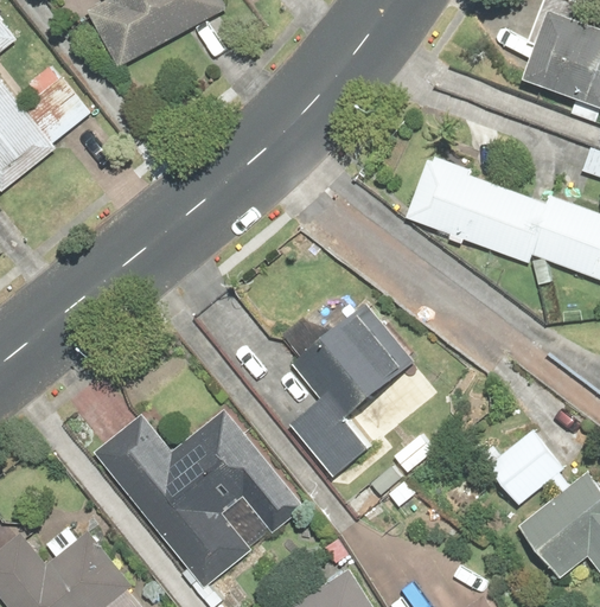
[(103,0),(88,8),(119,65),(227,7),(223,0),(103,0)]
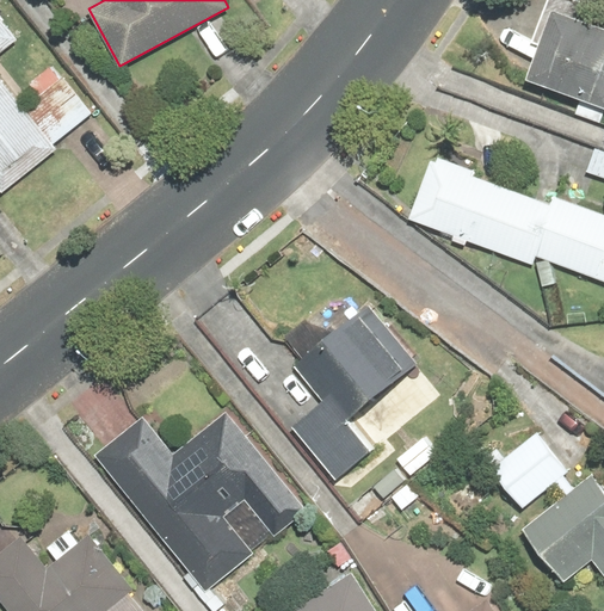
[(603,23),(559,7),(532,78),(603,103),(603,23)]
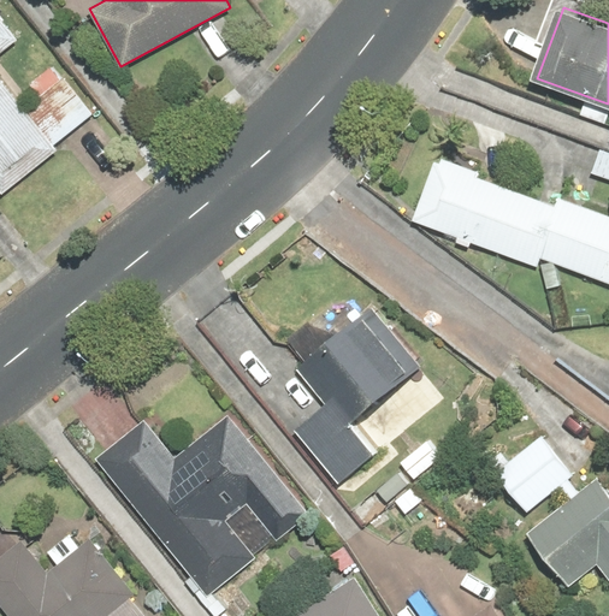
[(0,189),(4,194),(58,150),(0,78),(0,52),(18,39),(0,16),(0,189)]
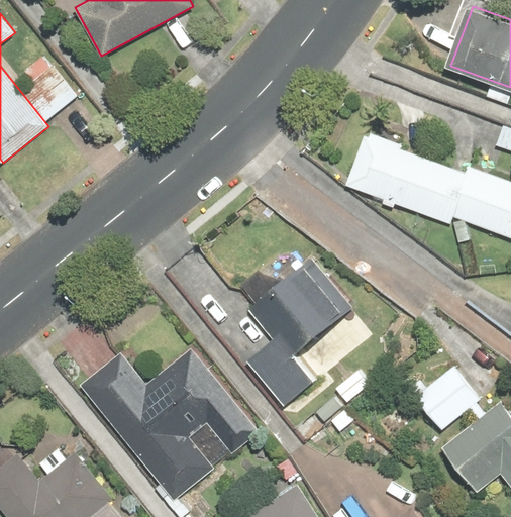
[(510,126),(503,124),(497,144),(510,148),(510,126)]
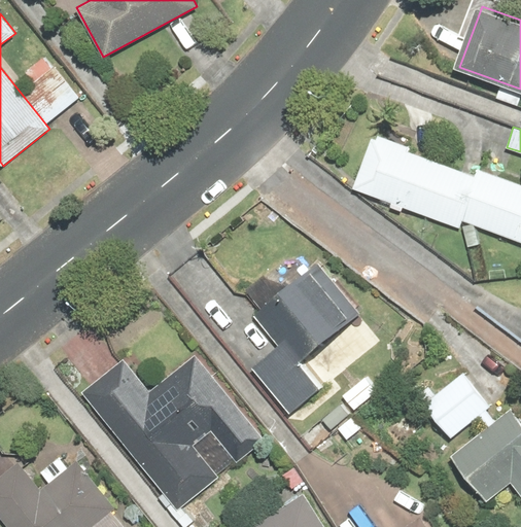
[(473,176),(404,151),(405,146),(371,134),(350,188),(456,227),(458,220),(520,243),(520,184),(476,169),(473,176)]
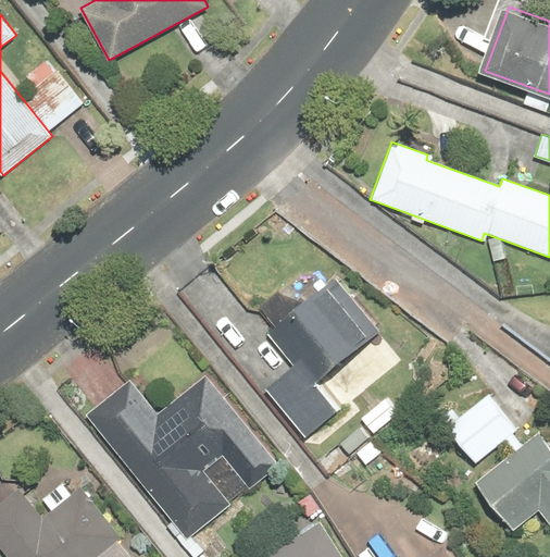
[(337,277),(269,334),(295,366),(267,388),(308,436),(340,408),(319,383),(382,331),(337,277)]
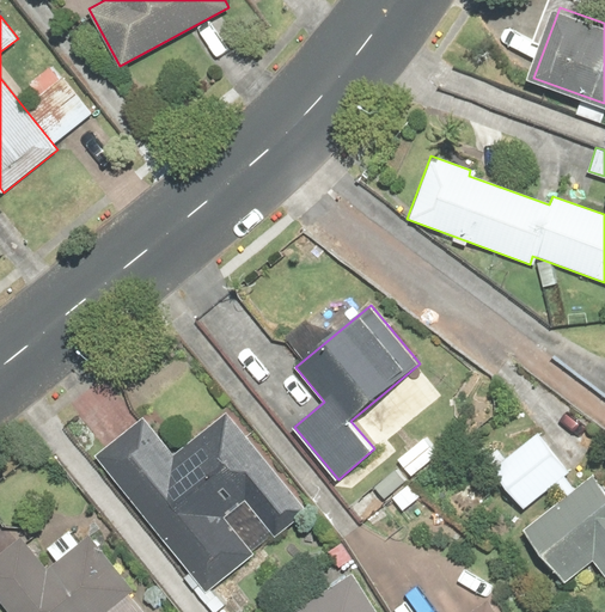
[(144,416),(96,456),(207,592),(255,554),(224,516),(245,499),(275,536),(307,509),(227,411),(175,453),(144,416)]
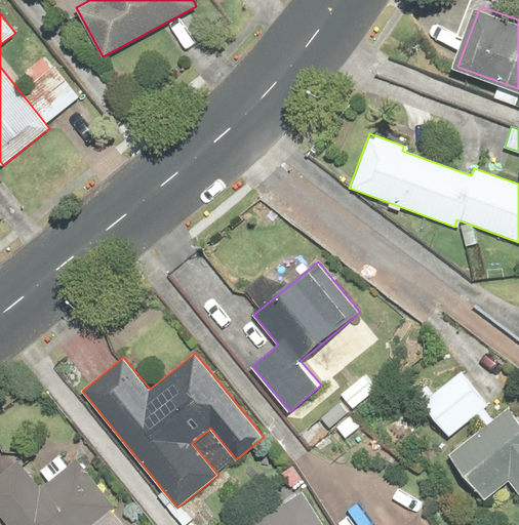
[(360,368),(340,387),(354,403),(375,385),(360,368)]
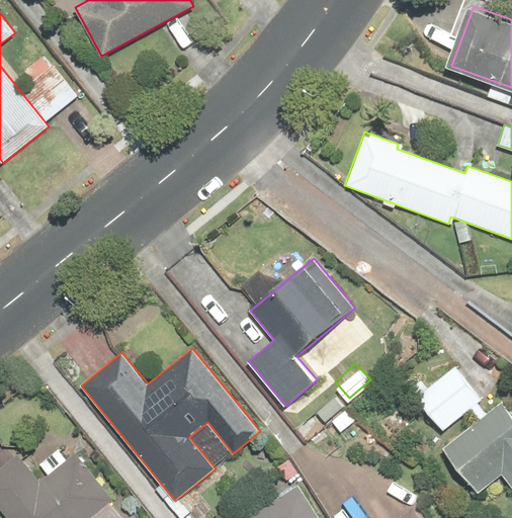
[(455,365),(417,396),(445,429),(483,399),(455,365)]
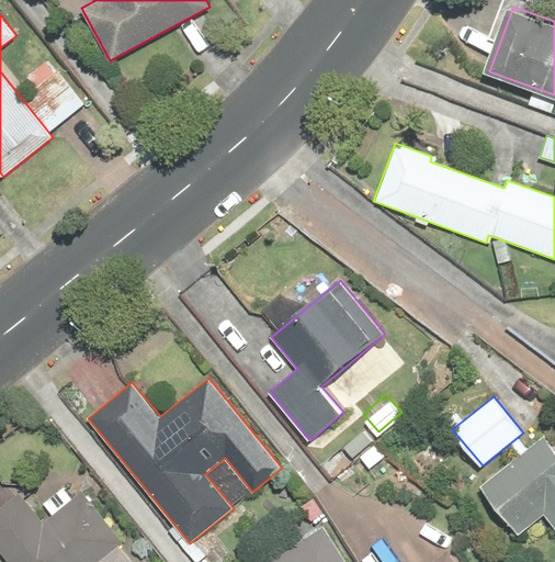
[(362,429),(341,448),(351,458),(357,452),(370,467),(384,454),(362,429)]
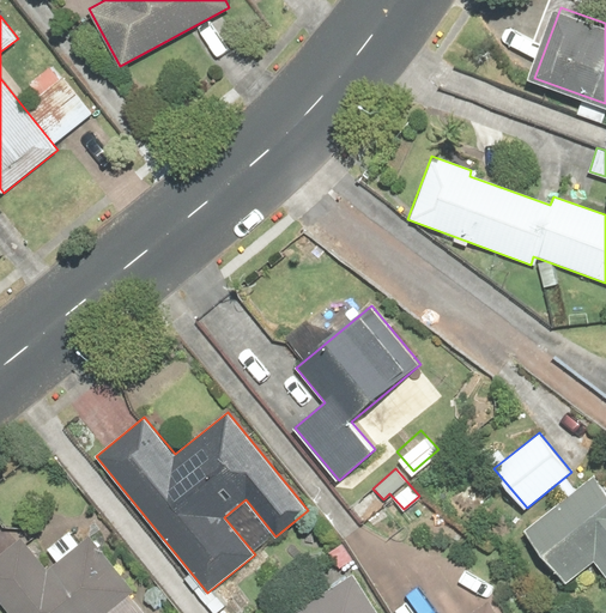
[(605,487),(595,474),(527,528),(569,581),(597,559),(605,571),(605,487)]
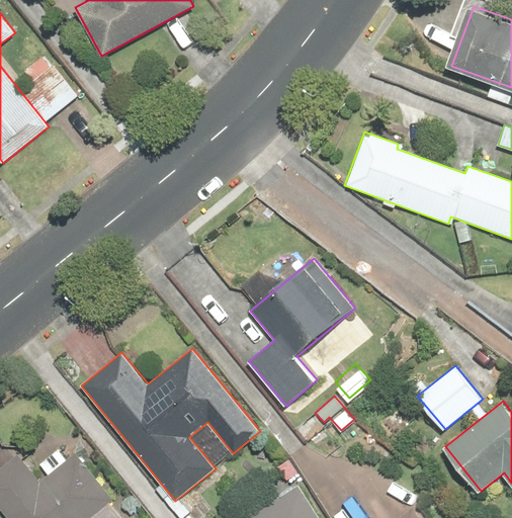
[(17,453),(0,466),(0,507),(8,517),(88,517),(113,498),(76,451),(40,481),(17,453)]
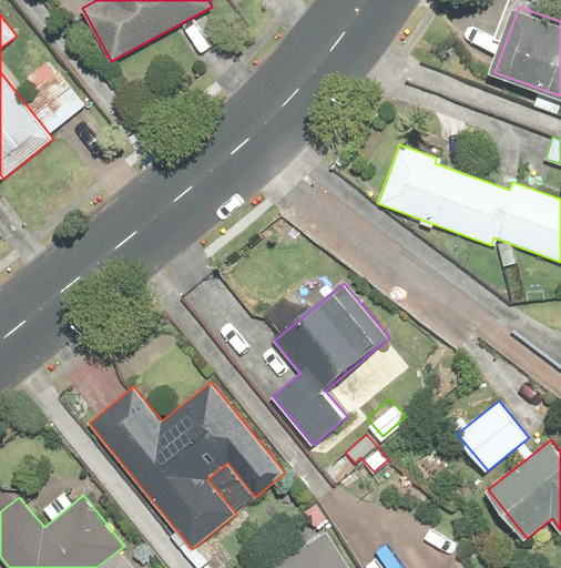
[(352,567),(328,530),(274,565),(275,567),(352,567)]
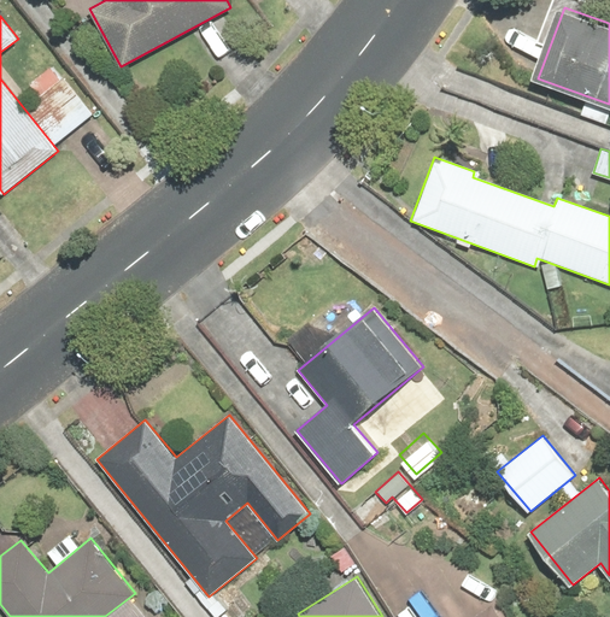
[(500,616),(493,604),(471,616),(500,616)]
